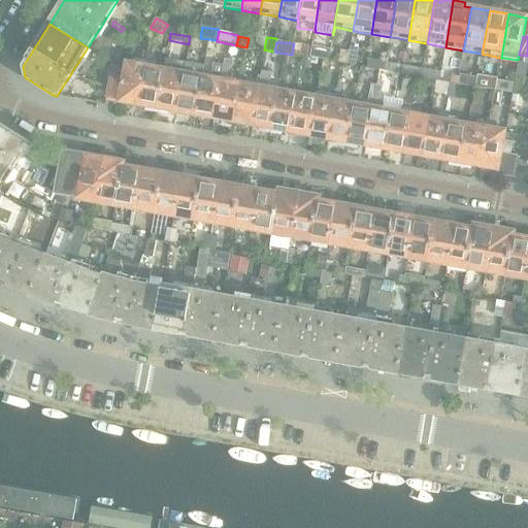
[(309,57),(310,46),(294,43),(292,55),(309,57)]
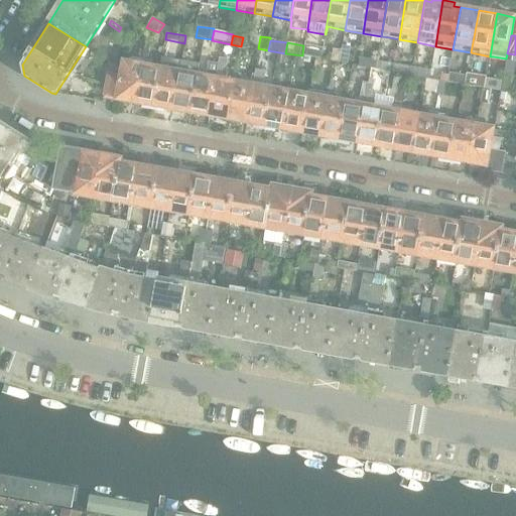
[(321,59),(324,48),(304,45),(303,56),(321,59)]
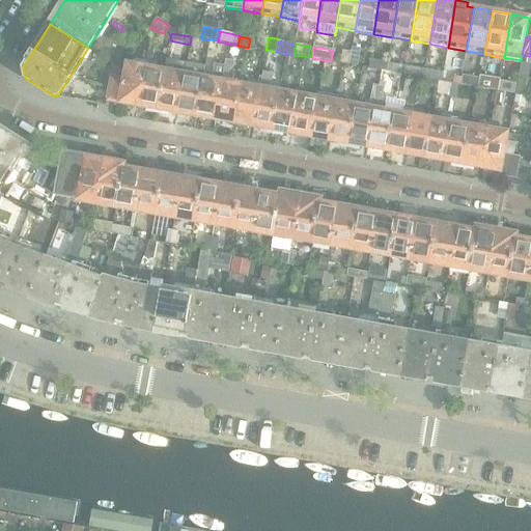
[(358,66),(361,50),(352,48),(352,52),(348,64),(358,66)]
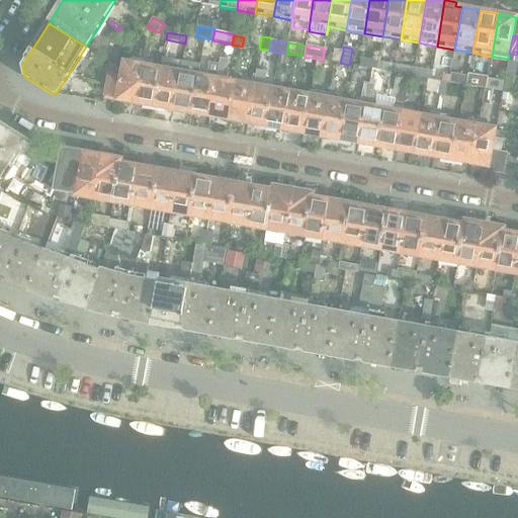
[(136,104),(146,49),(143,60),(133,59),(132,62),(123,60),(120,78),(116,101),(136,104)]
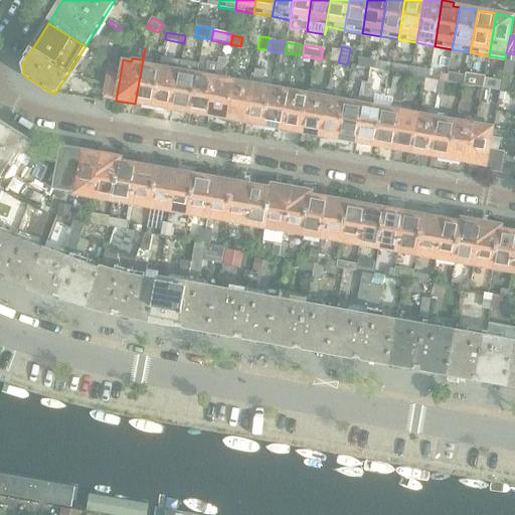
[(152,110),(160,66),(152,64),(152,61),(148,60),(150,49),(145,48),(135,104),(143,105),(142,108),(152,110)]
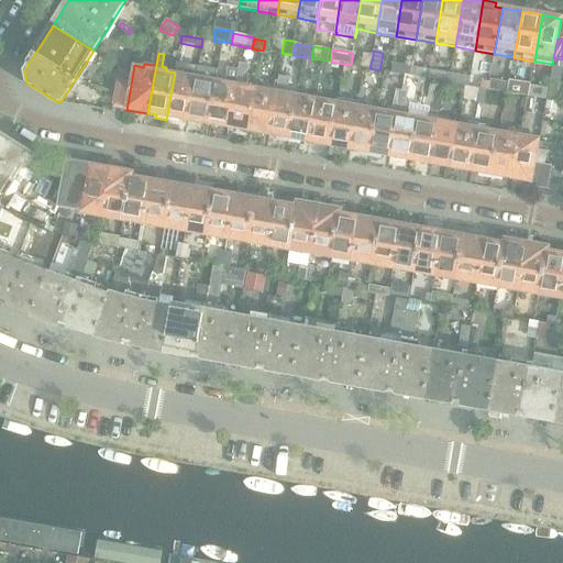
[(370,68),(373,55),(363,54),(361,67),(370,68)]
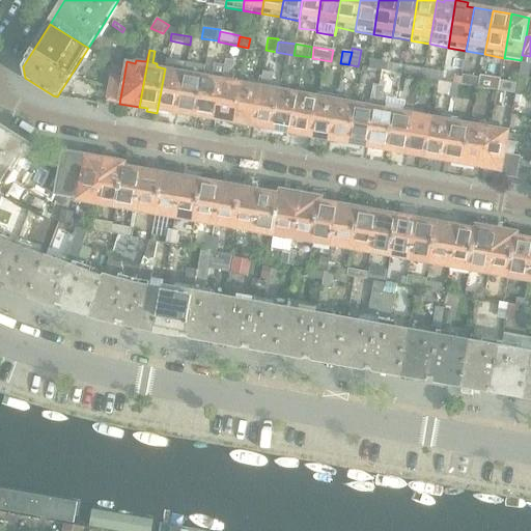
[(291,65),(294,56),(286,54),(284,64),(291,65)]
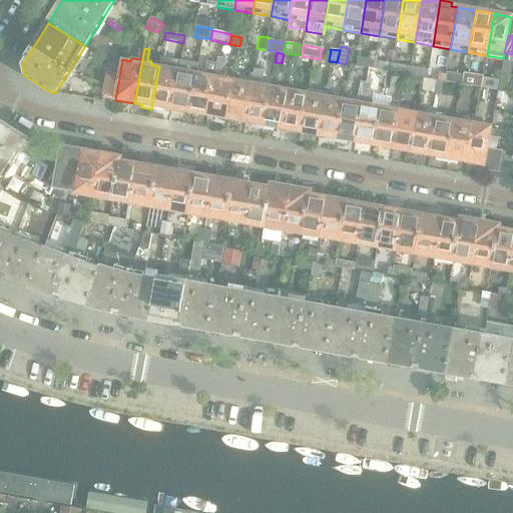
[(301,67),(303,57),(294,55),(293,65),(301,67)]
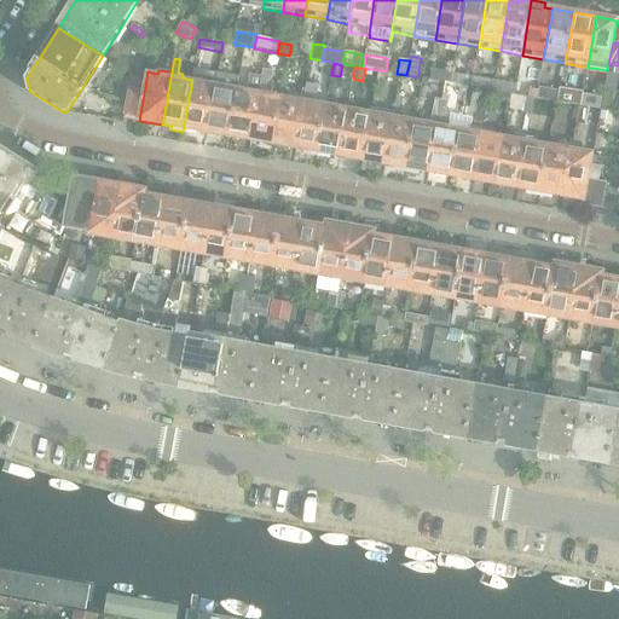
[(449,82),(451,73),(432,69),(429,80),(449,82)]
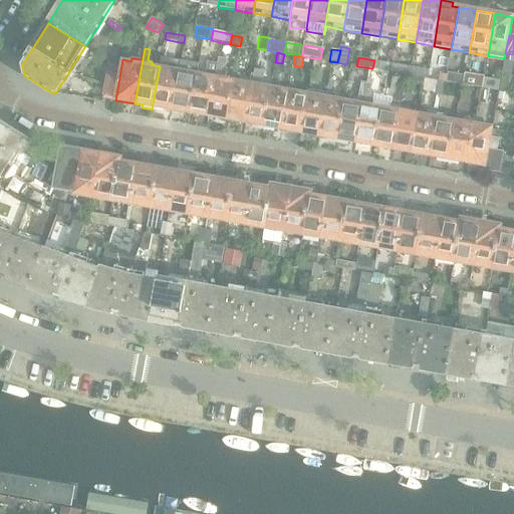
[(227,119),(234,80),(225,78),(225,75),(221,74),(222,67),(224,67),(226,59),(218,58),(218,63),(208,116),(227,119)]
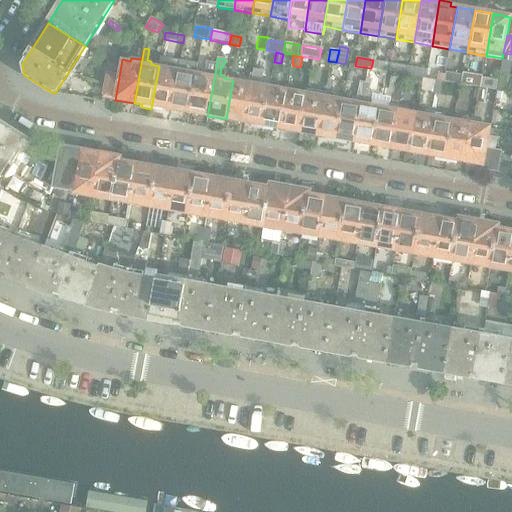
[(509,73),(511,60),(503,59),(500,72),(509,73)]
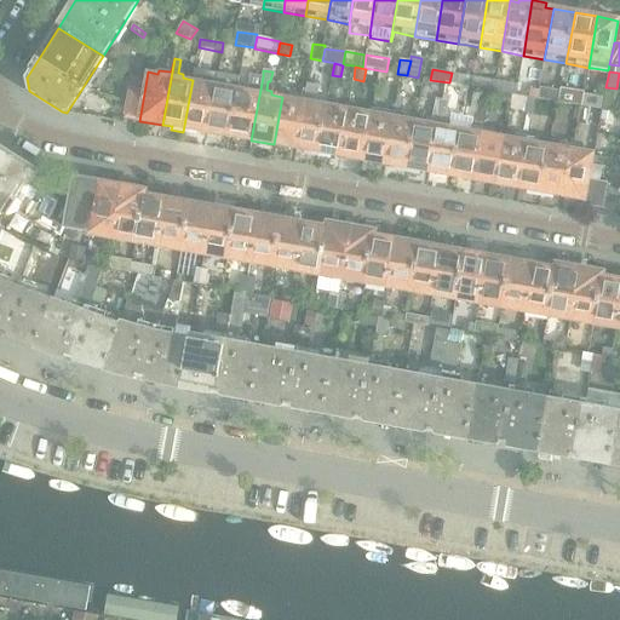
[(471,87),(474,76),(452,73),(449,82),(471,87)]
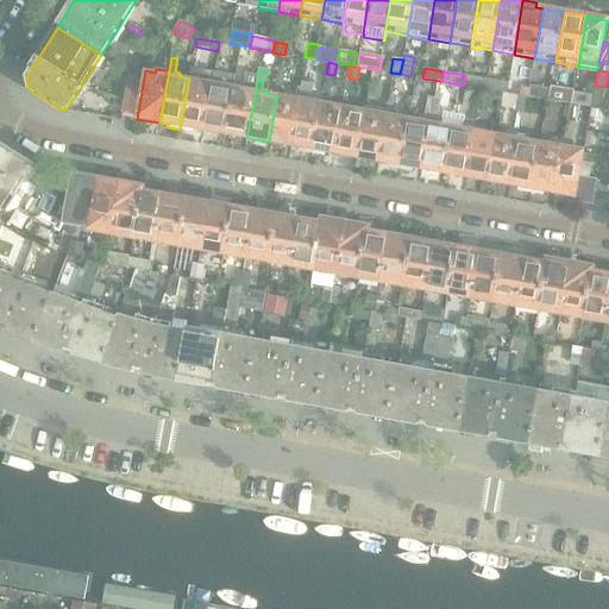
[(246,138),(258,75),(246,74),(245,85),(244,85),(243,88),(232,86),(225,135),(246,138)]
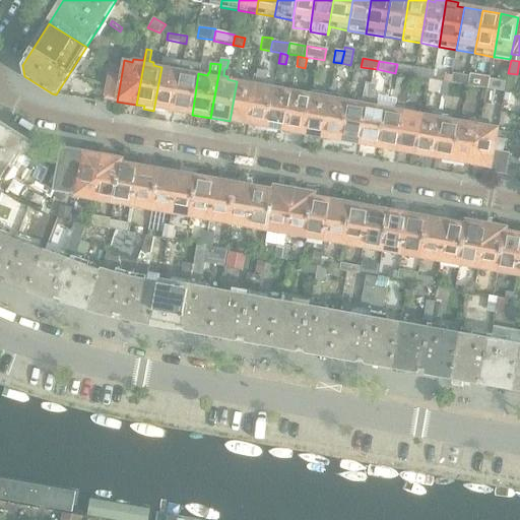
[(413,76),(415,68),(397,64),(395,73),(410,76),(413,76)]
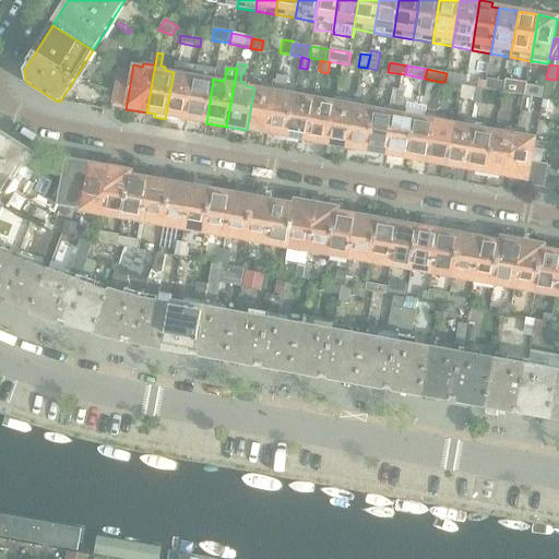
[(186,119),(193,73),(185,71),(183,74),(174,72),(165,119),(177,121),(177,118),(186,119)]
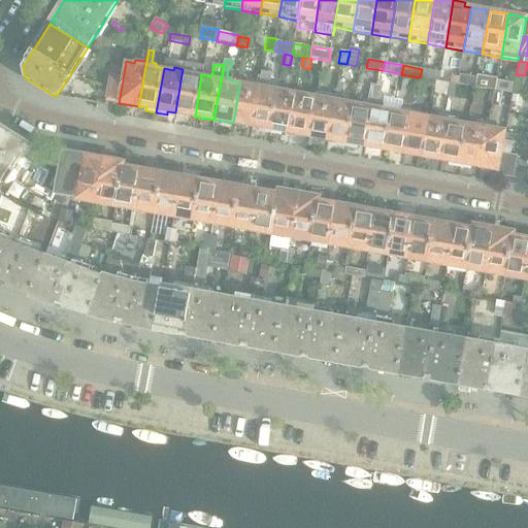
[(195,117),(201,74),(194,73),(194,70),(183,69),(175,112),(195,117)]
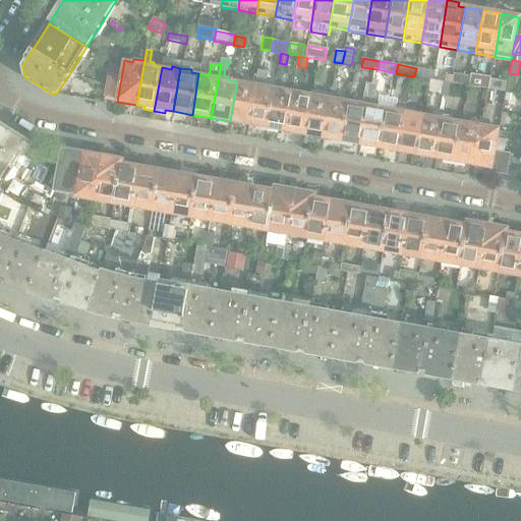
[(433,80),(436,71),(416,68),(414,76),(430,79),(433,80)]
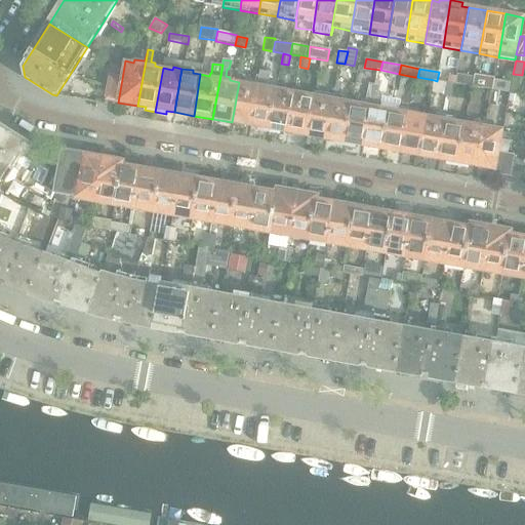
[(269,132),(277,88),(268,87),(269,83),(270,74),(260,72),(258,81),(250,126),(258,127),(257,130),(269,132)]
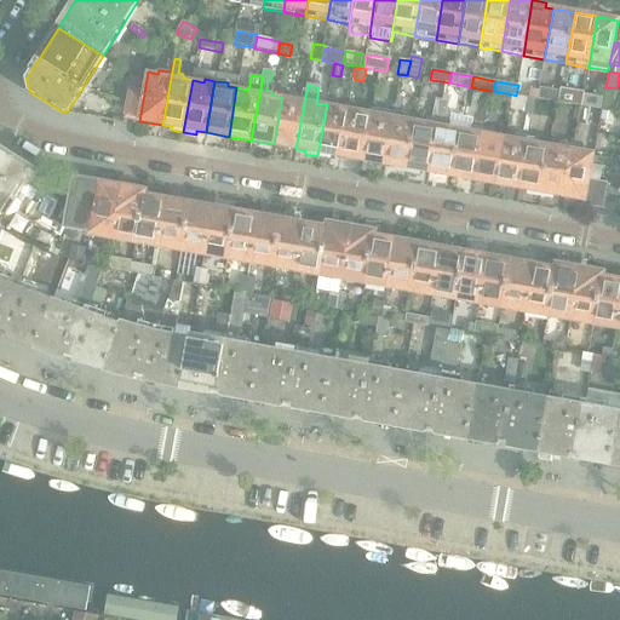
[(538,99),(539,91),(530,89),(529,97),(538,99)]
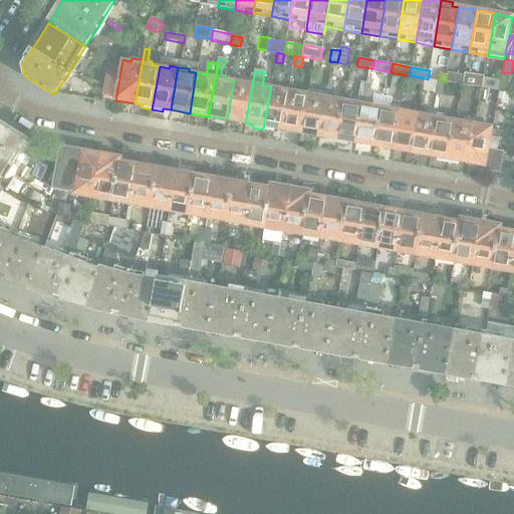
[(464,79),(464,75),(448,73),(446,82),(462,85),(464,79)]
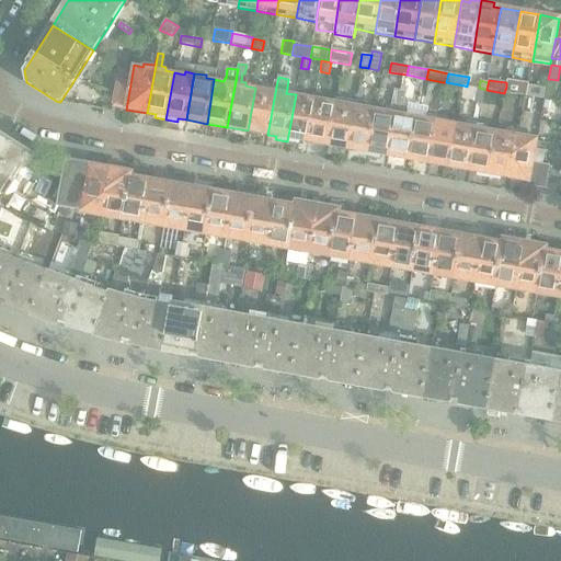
[(126,110),(130,84),(116,81),(112,106),(126,110)]
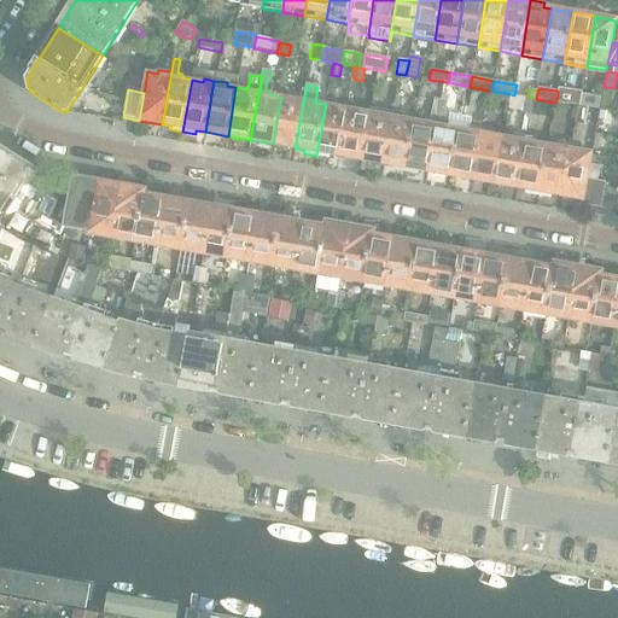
[(511,94),(491,91),(488,91),(487,99),(508,103),(511,94)]
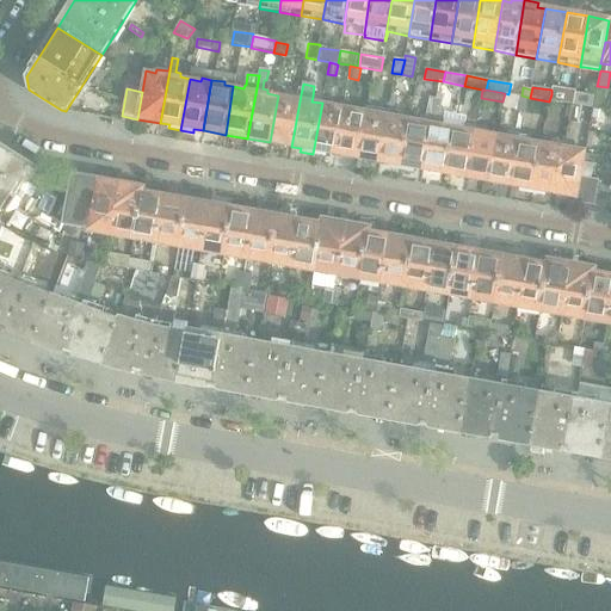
[(291,147),(301,94),(289,93),(289,97),(278,96),(270,142),(291,147)]
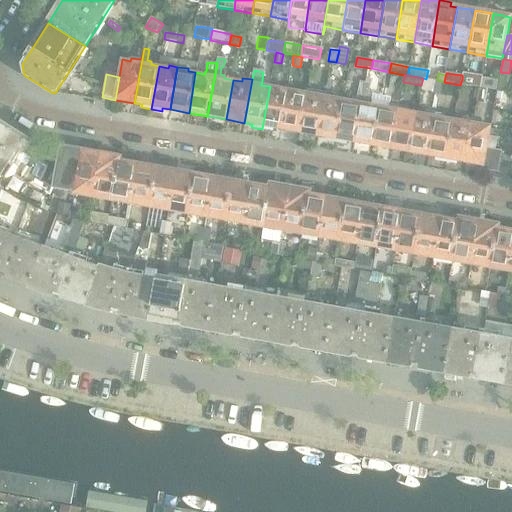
[(496,91),(498,80),(482,78),(482,80),(480,89),(486,90),(496,91)]
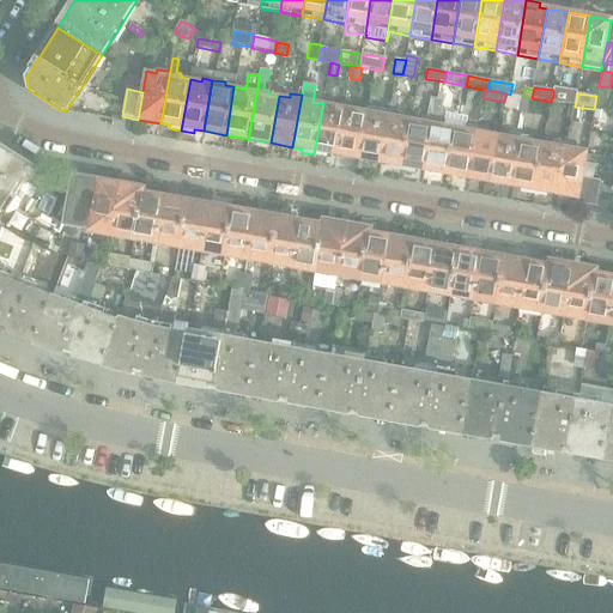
[(575,107),(577,96),(569,95),(568,97),(553,95),(551,102),(572,105),(575,107)]
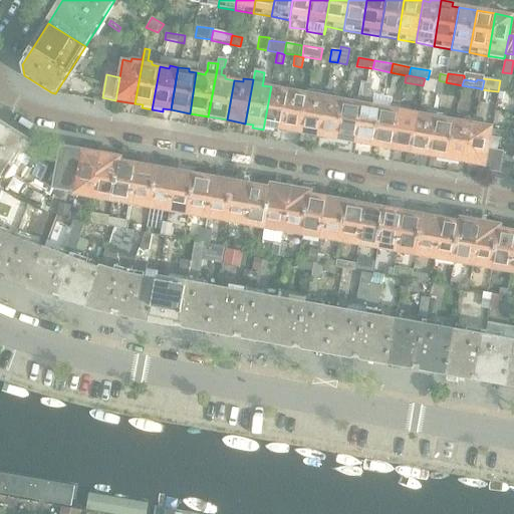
[(336,143),(344,100),(336,98),(336,95),(331,94),(333,81),(328,80),(326,93),(318,137),(326,138),(326,141),(336,143)]
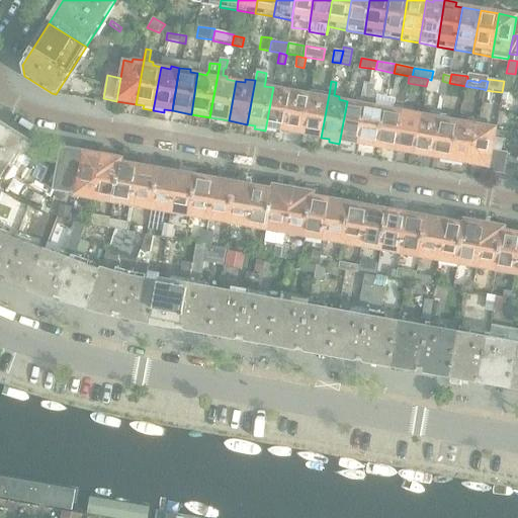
[(444,95),(447,83),(438,81),(436,94),(444,95)]
